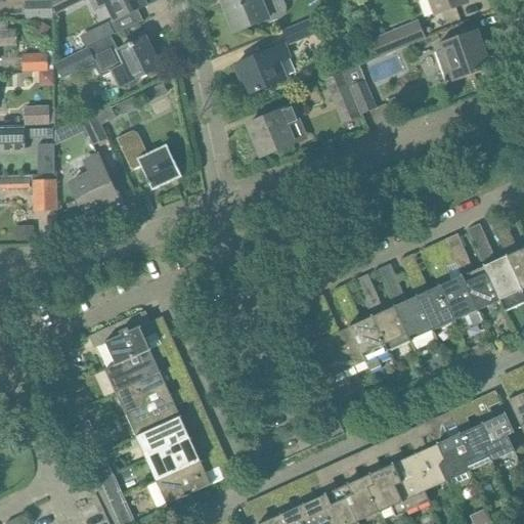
[(106,4),(115,22),(146,5),(143,0),(54,0),(55,15),(85,0),(91,0),(96,9),(106,4)]
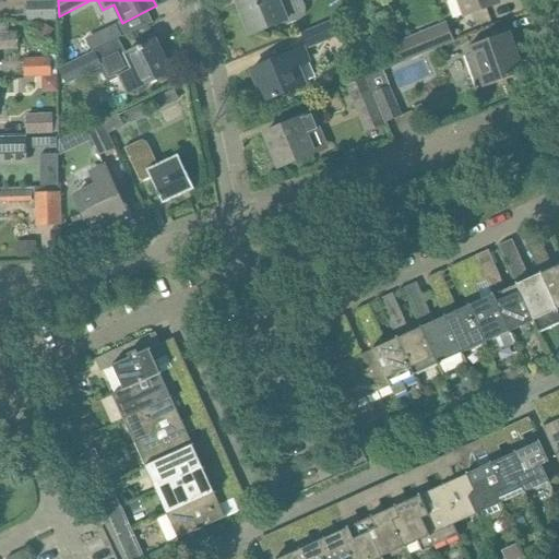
[(242,0),(237,2),(241,13),(242,13),(251,33),(250,34),(251,35),(286,20),(287,24),(300,19),(304,15),(305,11),(305,7),(301,0),(242,0)]
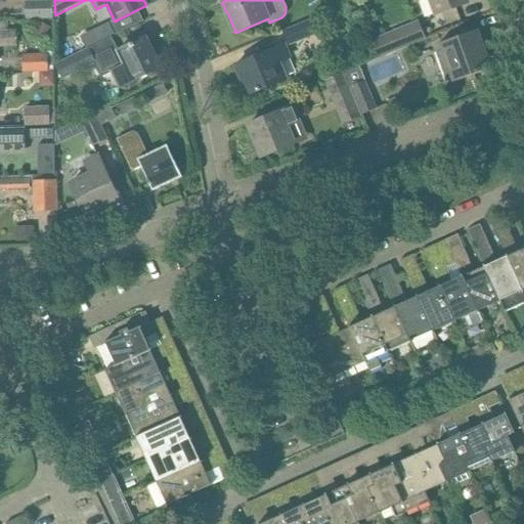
[(420,0),(429,0),(435,14),(468,2),(467,0),(416,0),(417,1),(420,0)]
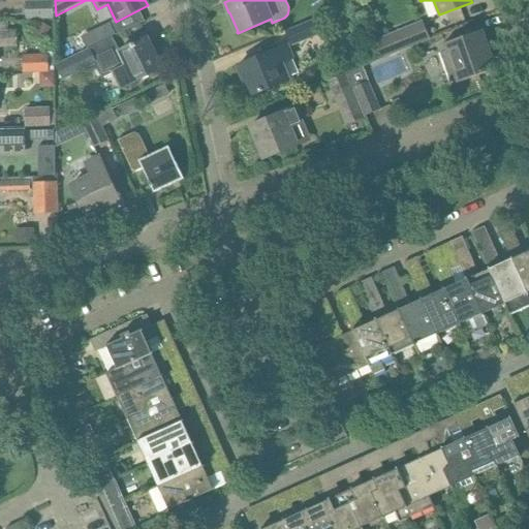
[(53,2),(27,2),(28,19),(54,19),(53,2)]
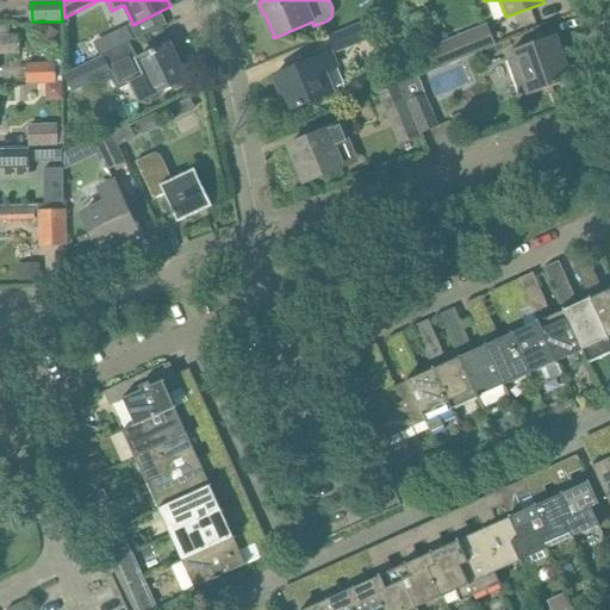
[(369,37),(365,24),(331,37),(336,51),(369,37)]
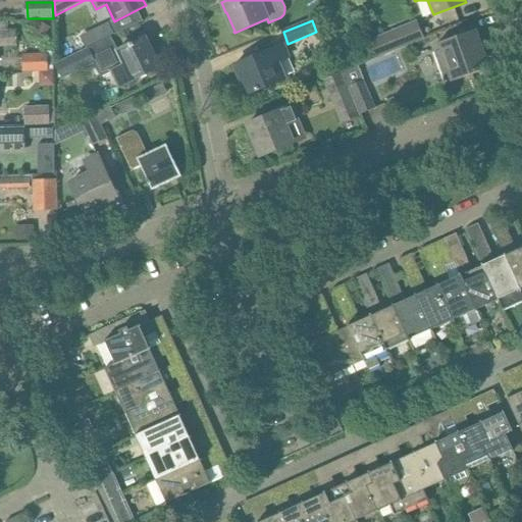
[(50,28),(41,21),(31,38),(40,44),(50,28)]
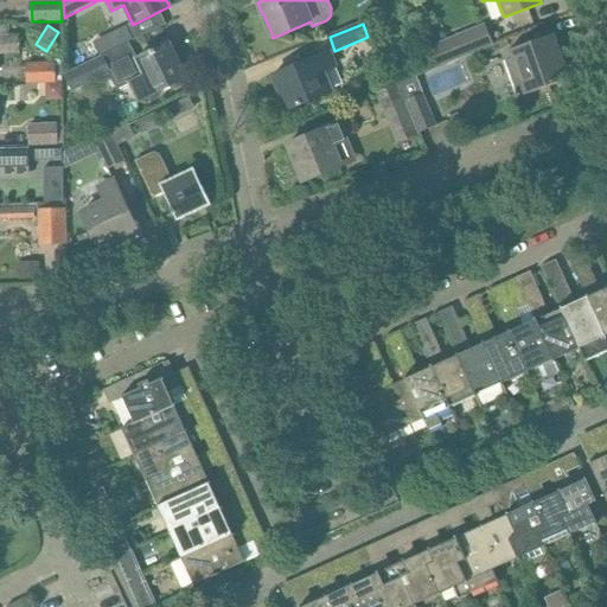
[(506,61),(510,72),(518,95),(524,93),(525,96),(569,80),(568,76),(574,75),(567,56),(562,57),(554,34),(509,51),(512,59),(506,61)]
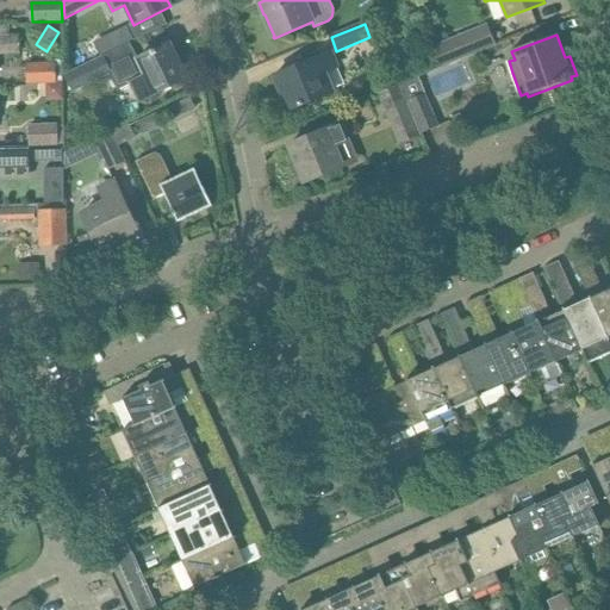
[(20,36),(0,36),(0,54),(22,54),(20,36)]
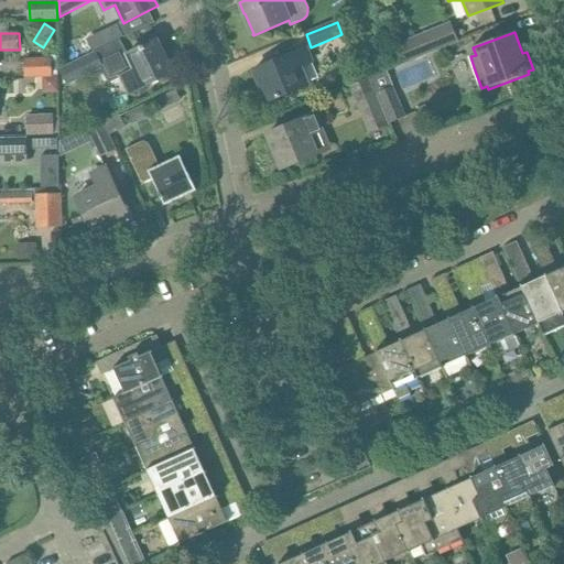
[(429,33),(401,44),(408,60),(435,49),(429,33)]
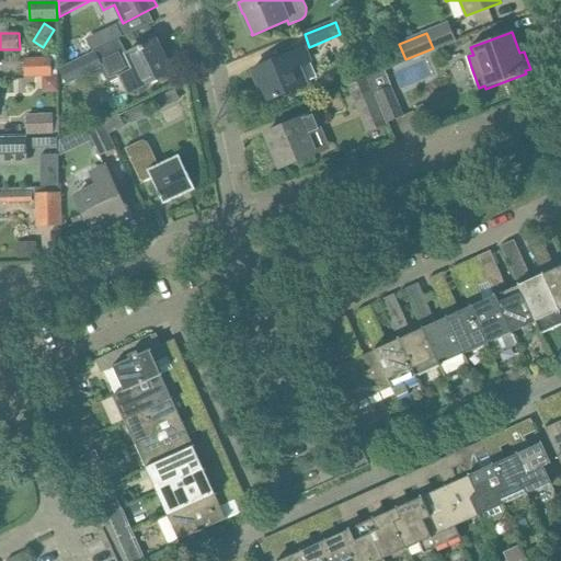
[(69,83),(102,67),(110,82),(122,77),(129,93),(171,72),(156,41),(127,54),(124,46),(98,59),(94,54),(63,69),(69,83)]
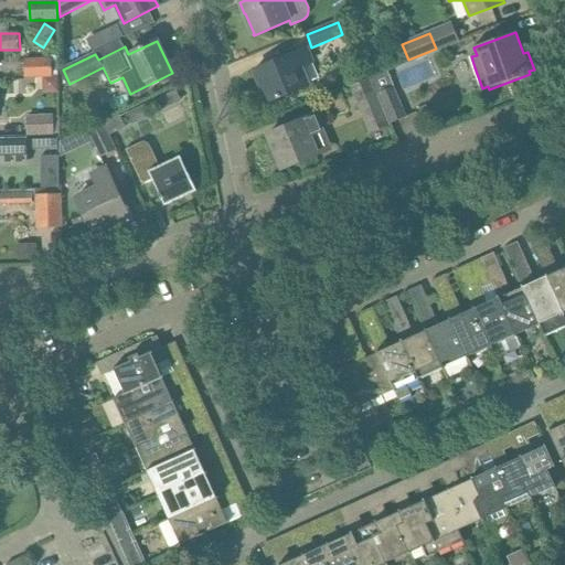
[(267,102),(308,85),(300,65),(312,61),(308,49),(254,71),(267,102)]
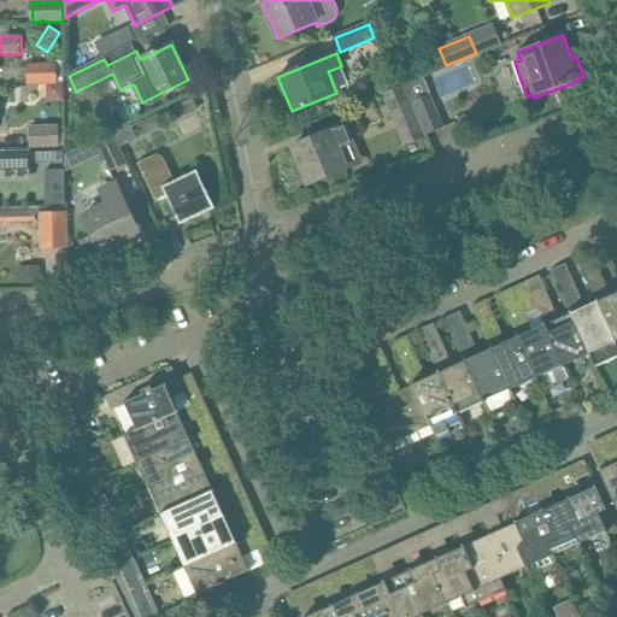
[(58,65),(29,66),(30,84),(59,84),(58,65)]
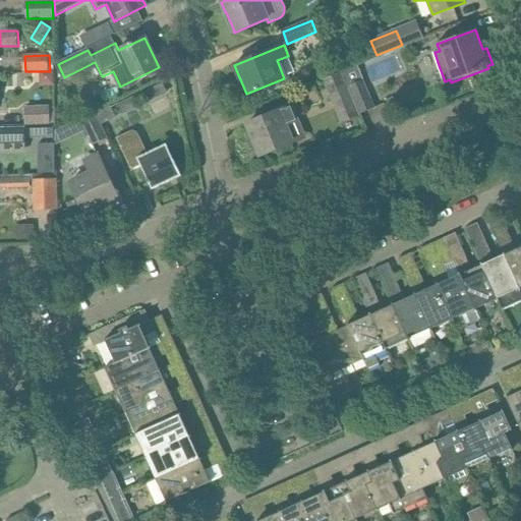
[(345,89),(348,88),(341,72),(329,77),(324,79),(330,94),(342,122),(357,116),(345,89)]
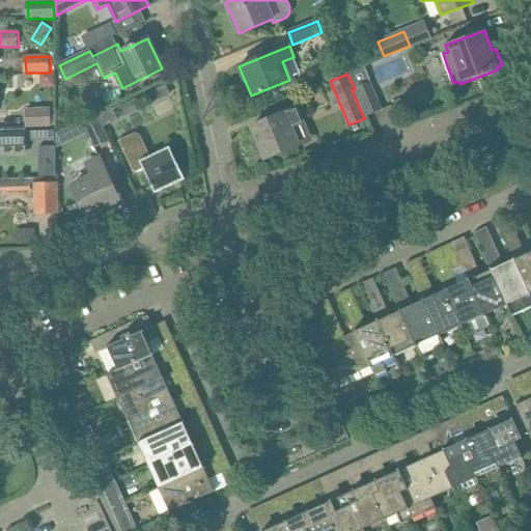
[(369,82),(356,87),(367,116),(381,111),(369,82)]
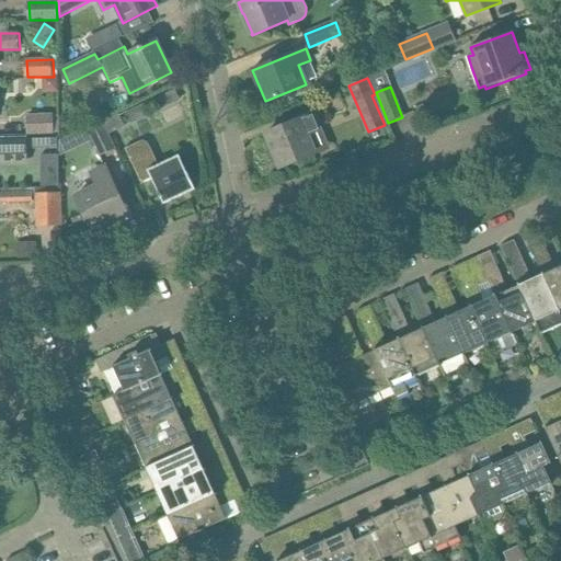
[(124,126),(117,113),(103,121),(109,133),(124,126)]
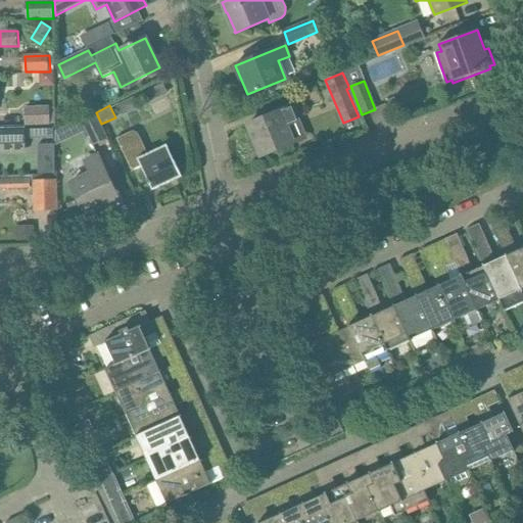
[(260,156),(293,143),(304,138),(291,106),(247,125),(248,128),(249,128),(256,145),(260,156)]
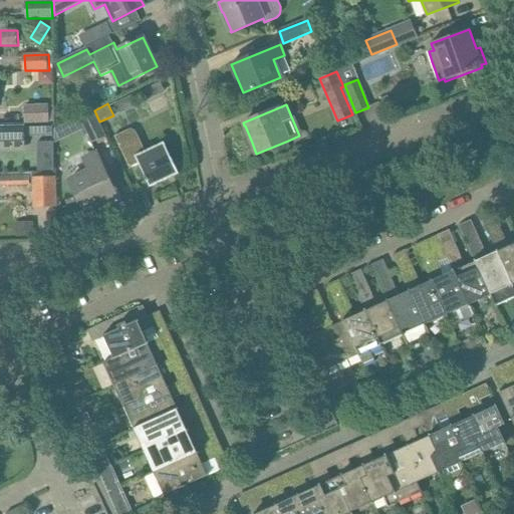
[(49,106),(25,107),(25,123),(49,122),(49,106)]
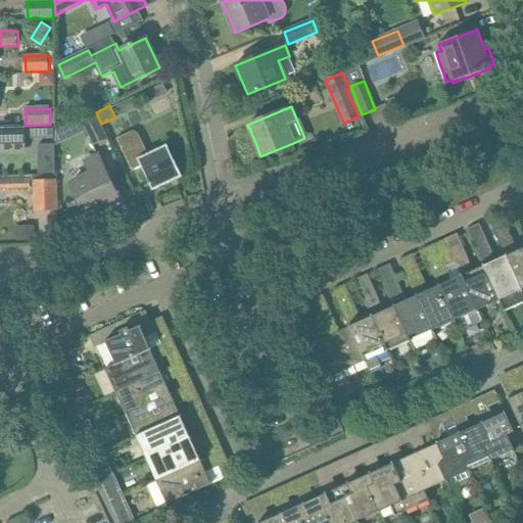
[(108,138),(101,124),(96,112),(81,120),(93,145),(108,138)]
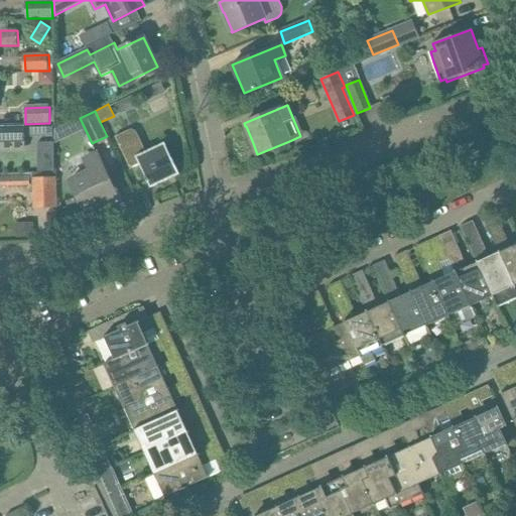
[(1,129),(1,126),(0,126),(0,147),(25,147),(24,129),(1,129)]
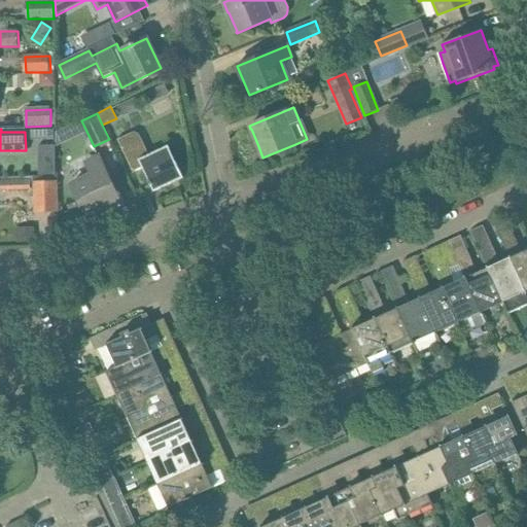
[(134,132),(117,140),(133,173),(142,169),(153,191),(183,178),(168,146),(148,154),(139,134),(134,132)]
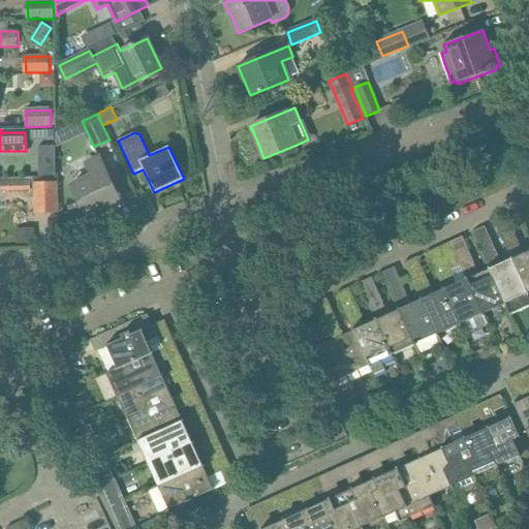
[(41,145),(42,174),(59,173),(58,145),(41,145)]
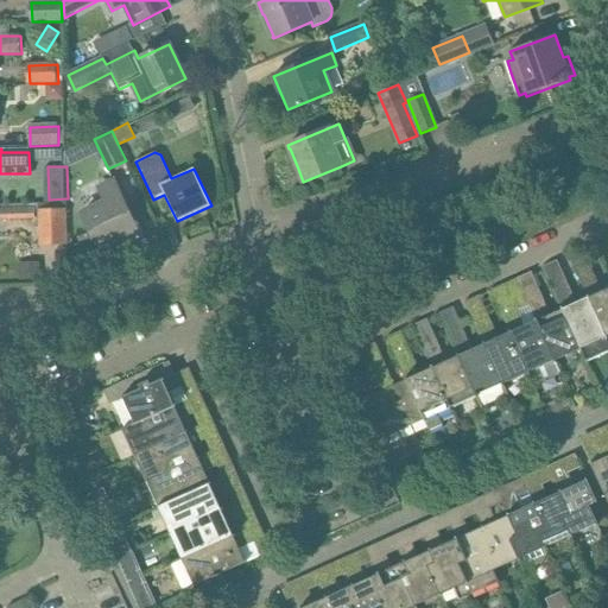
[(137,232),(113,182),(101,188),(108,203),(83,215),(99,249),(137,232)]
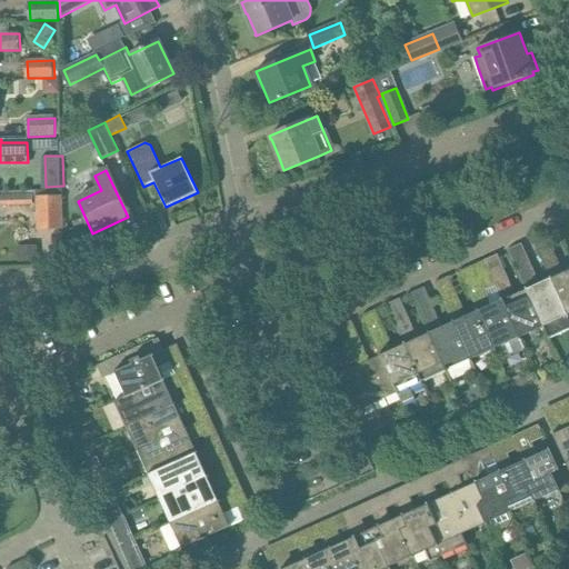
[(0,195),(0,203),(32,203),(32,195),(0,195)]
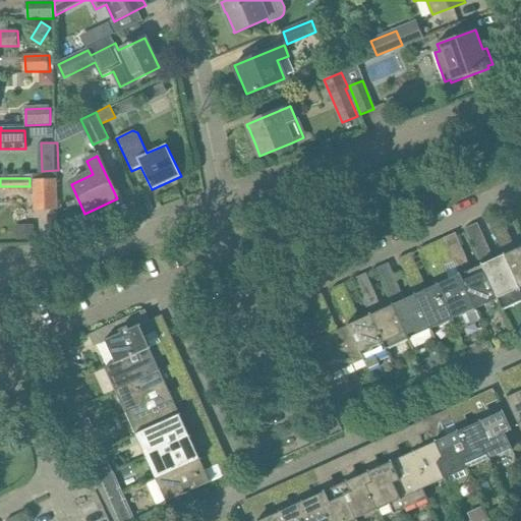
[(57,179),(33,180),(34,209),(58,208),(57,179)]
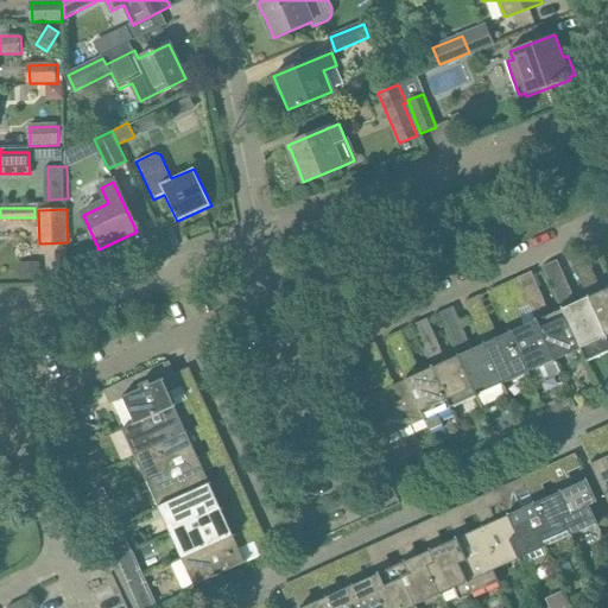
[(607,337),(607,289),(602,291),(583,248),(569,255),(588,298),(607,339),(607,337)]
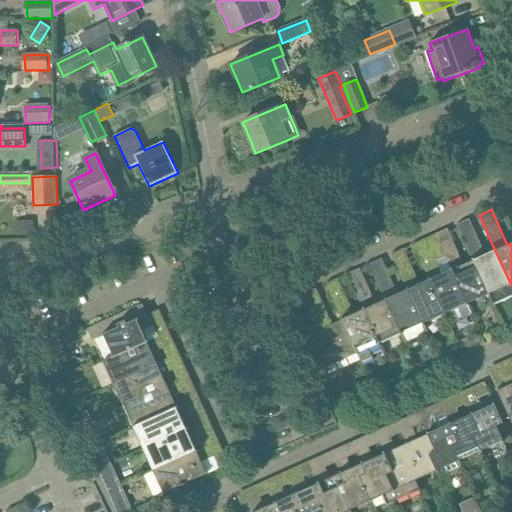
[(457,225),(473,261),(489,295),(493,303),(511,294),(511,286),(511,285),(495,251),(485,255),(469,219),(457,225)]
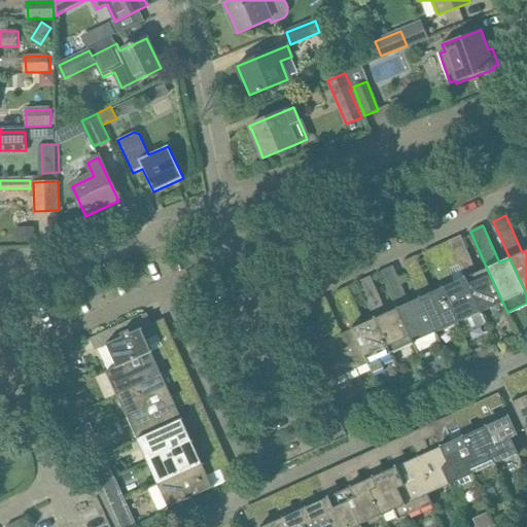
[(15,229),(16,242),(35,241),(34,227),(15,229)]
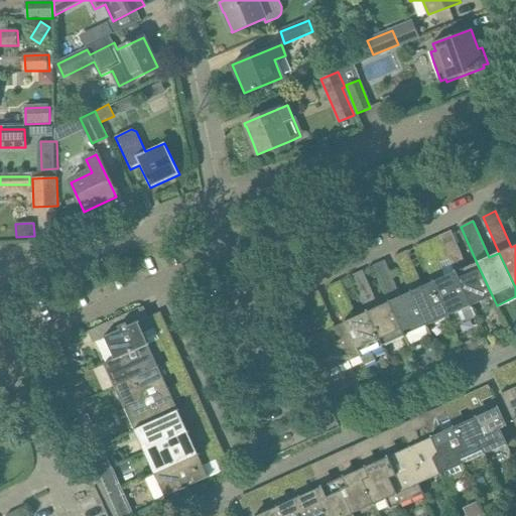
[(438,237),(455,273),(471,308),(493,297),(477,263),(467,267),(450,231),(438,237)]
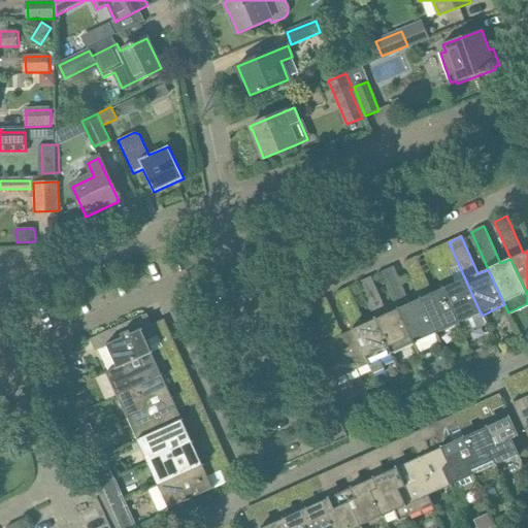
[(426,252),(442,290),(459,326),(460,325),(464,335),(486,326),(481,316),(482,316),(465,279),(455,284),(438,246),(426,252)]
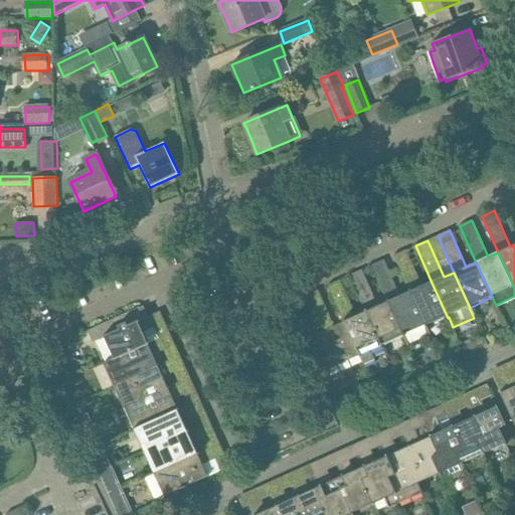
[(448,318),(432,283),(422,287),(405,250),(393,255),(409,292),(425,328),(448,318)]
